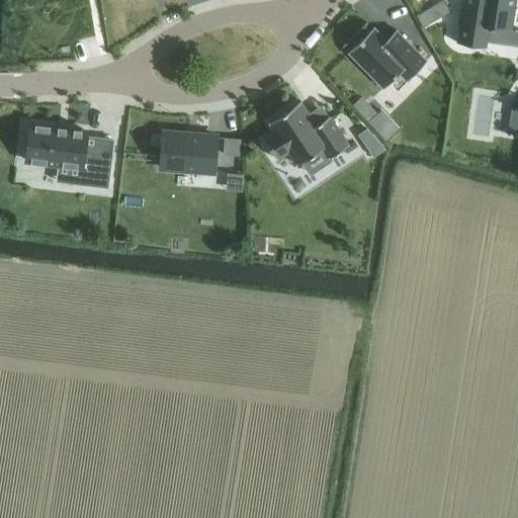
[(443,0),(416,15),(423,27),(450,12),(449,12),(443,0)]
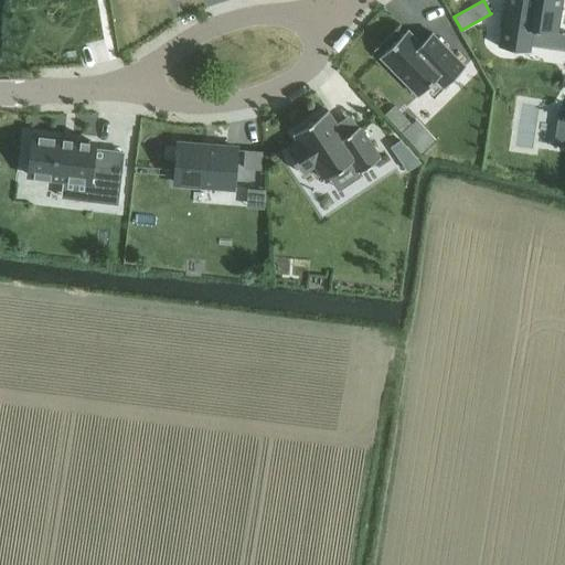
[(504,0),(498,45),(530,50),(533,28),(558,32),(563,0),(504,0)]
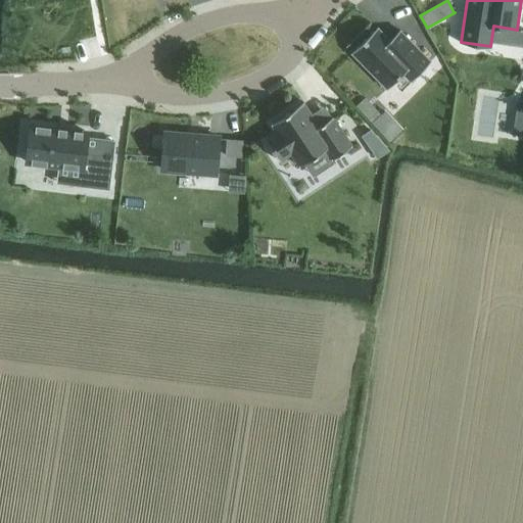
[(379,27),(353,52),(387,87),(403,72),(410,79),(429,59),(400,31),(391,40),(379,27)]
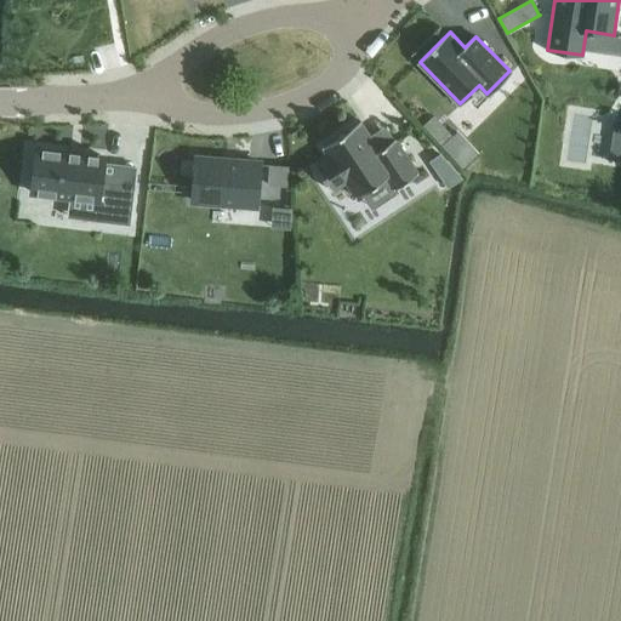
[(434,115),(423,125),(442,146),(453,136),(434,115)]
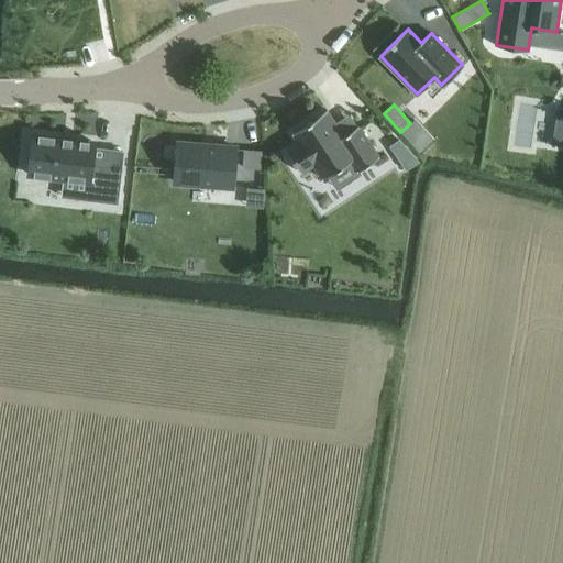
[(298,142),(287,150),(302,173),(313,165),(322,178),(327,175),(351,159),(357,170),(379,156),(360,125),(357,127),(345,134),(337,122),(328,109),(293,133),(298,142)]
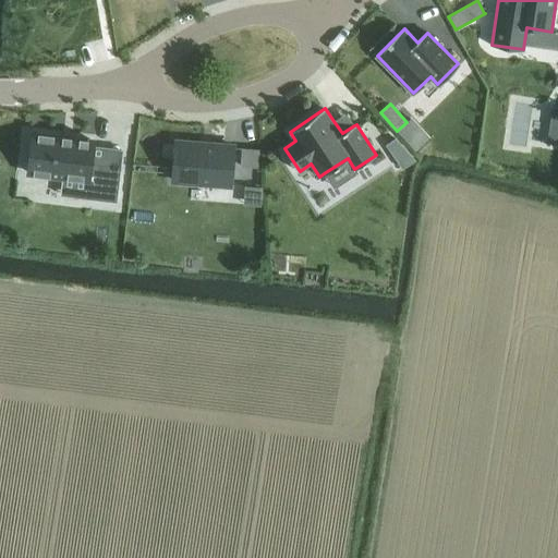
[(31,132),(26,172),(62,177),(61,194),(117,201),(122,149),(96,146),(96,140),(31,132)]
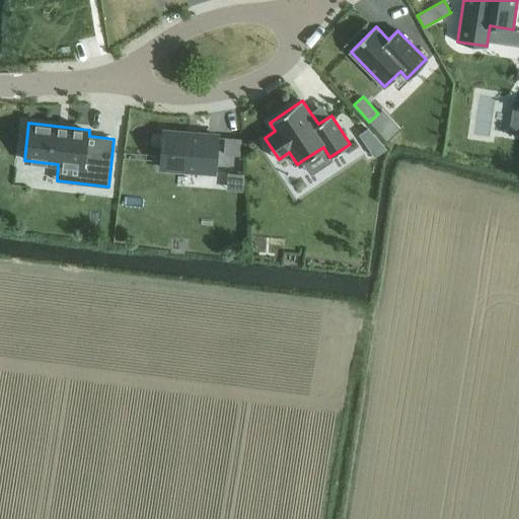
[(368,128),(359,134),(374,157),(387,148),(368,128)]
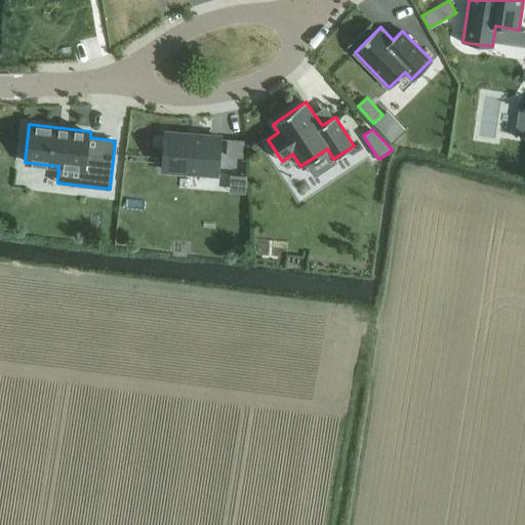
[(220,134),(164,130),(161,170),(218,174),(220,134)]
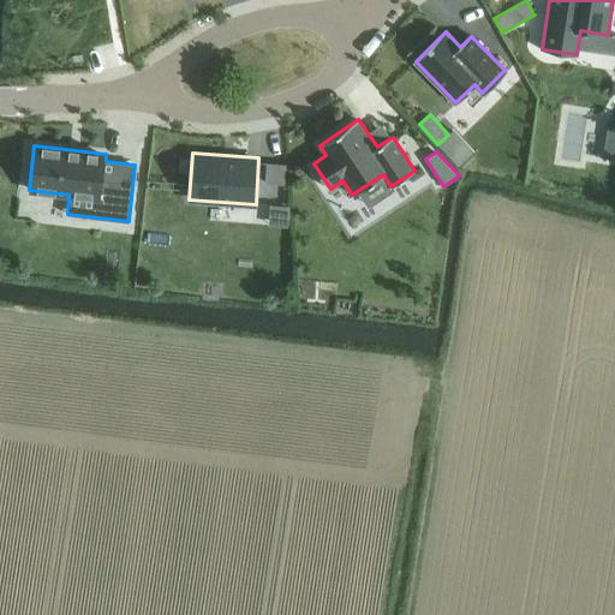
[(267,163),(266,183),(285,184),(286,165),(267,163)]
